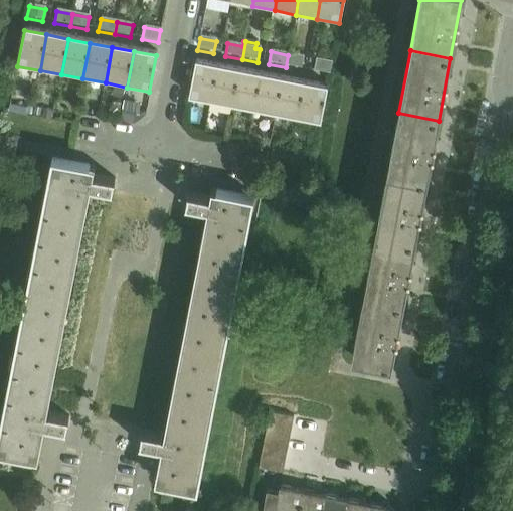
[(303,58),(288,55),(286,67),(301,70),(303,58)]
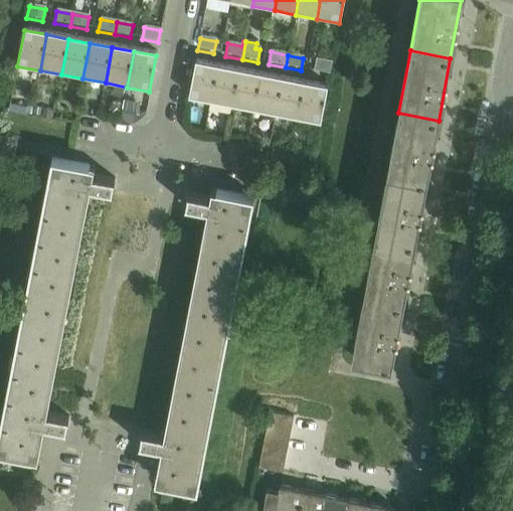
[(313,72),(329,75),(331,63),(315,60),(313,72)]
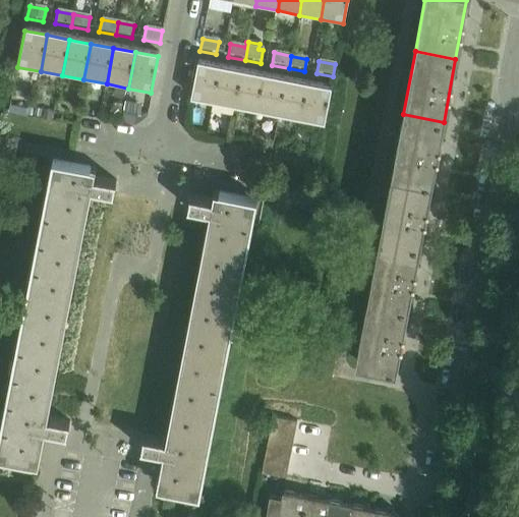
[(220,68),(197,64),(190,100),(214,104),(220,68)]
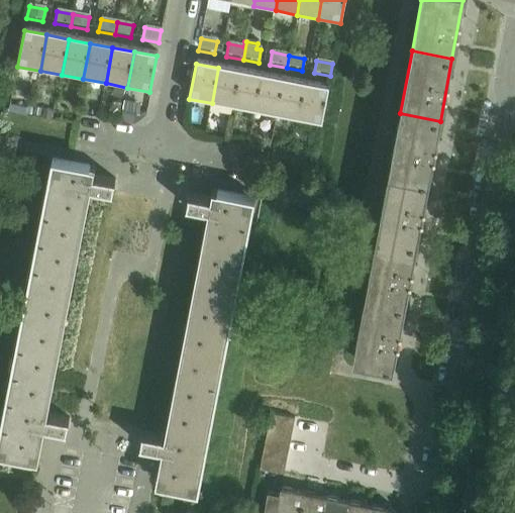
[(240,72),(218,68),(212,103),(234,108),(240,72)]
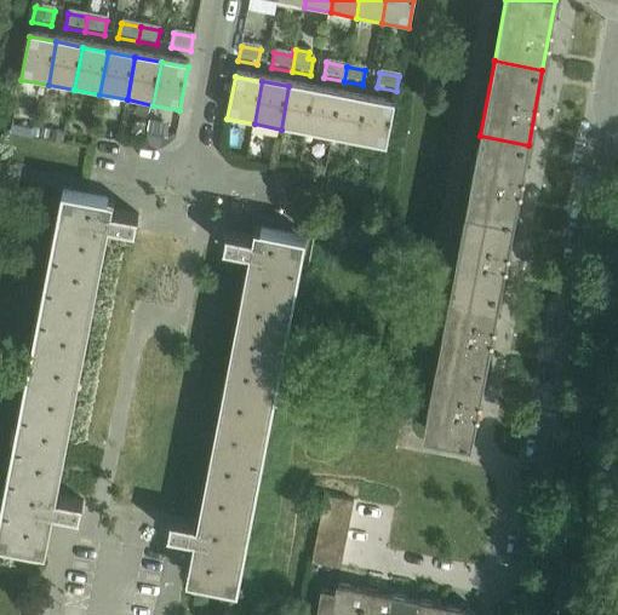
[(315,92),(289,86),(281,130),(307,134),(315,92)]
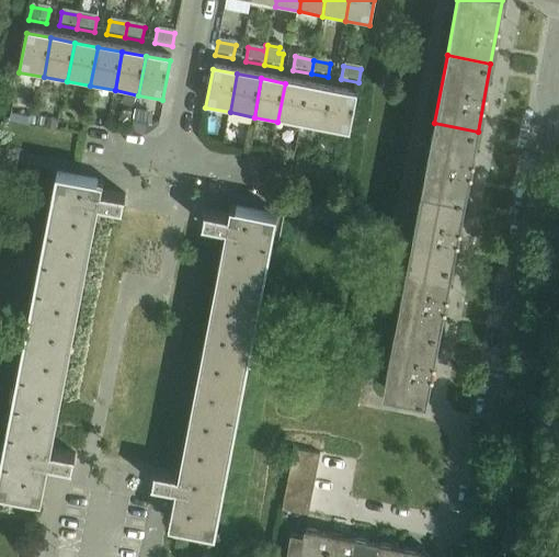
[(308,88),(285,83),(277,122),(301,126),(308,88)]
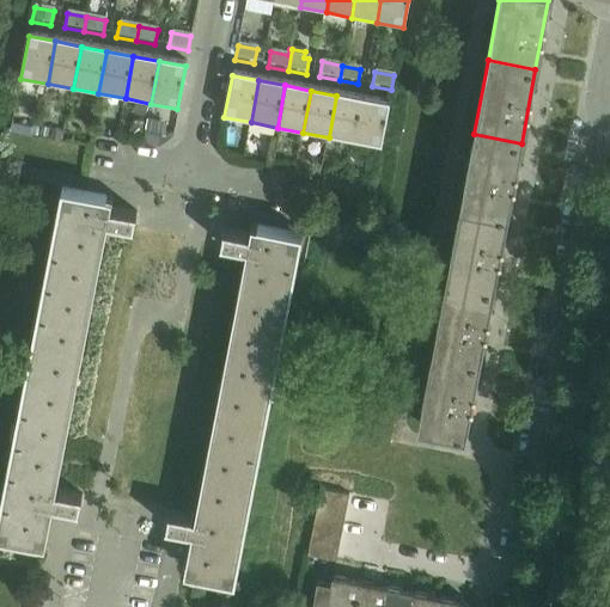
[(363,100),(336,96),(329,138),(354,142),(363,100)]
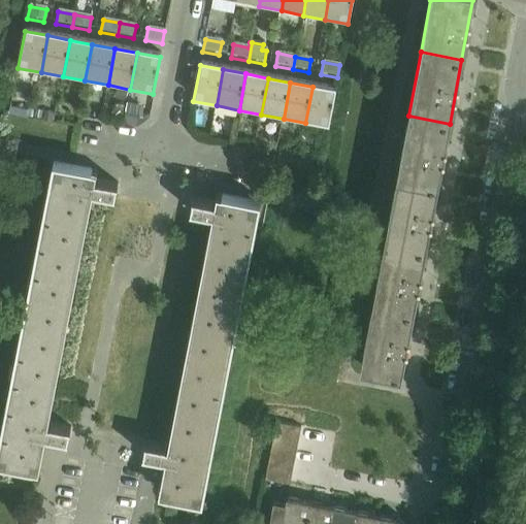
[(334,91),(313,87),(305,123),(327,127),(334,91)]
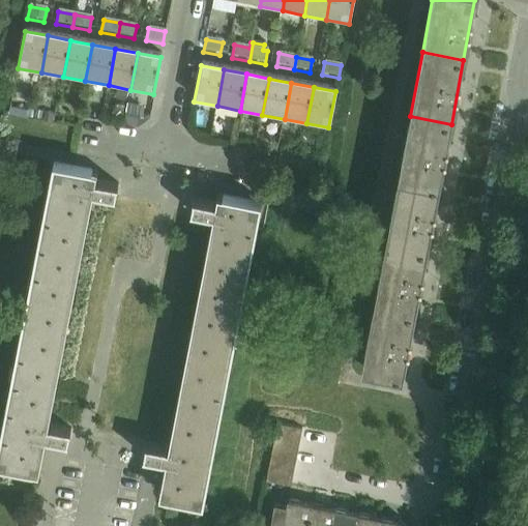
[(451,124),(410,116),(399,179),(439,187),(451,124)]
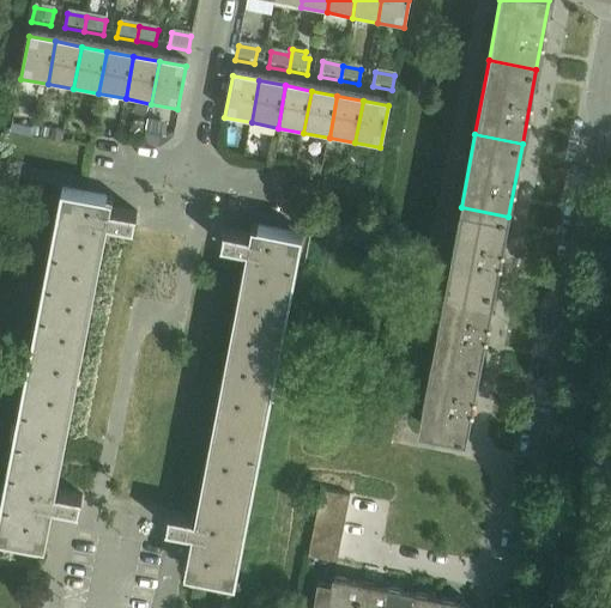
[(61,192),(56,213),(0,508),(0,540),(37,548),(46,509),(78,515),(80,500),(48,494),(101,226),(133,232),(135,217),(103,211),(106,200),(61,192)]
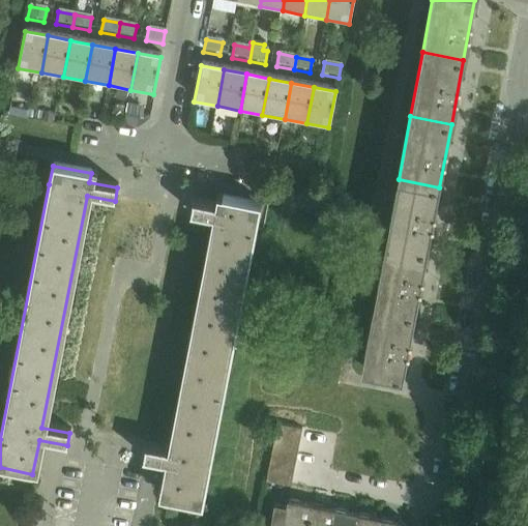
[(439,187),(399,179),(386,242),(427,251),(439,187)]
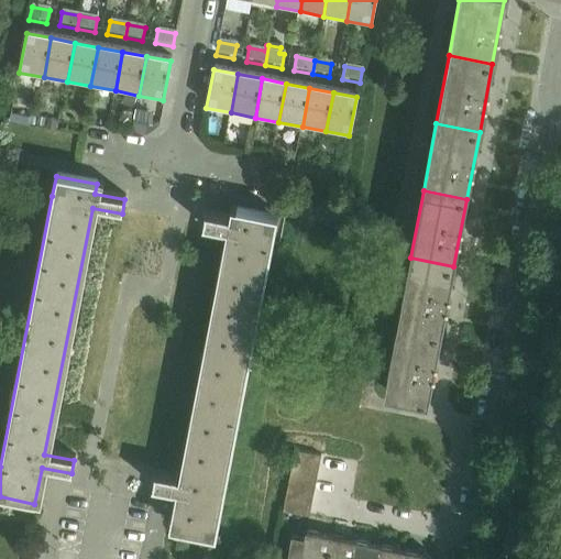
[(276,219),(235,211),(234,220),(205,215),(201,229),(231,234),(184,481),(154,475),(151,490),(182,495),(174,532),(215,539),(276,219)]
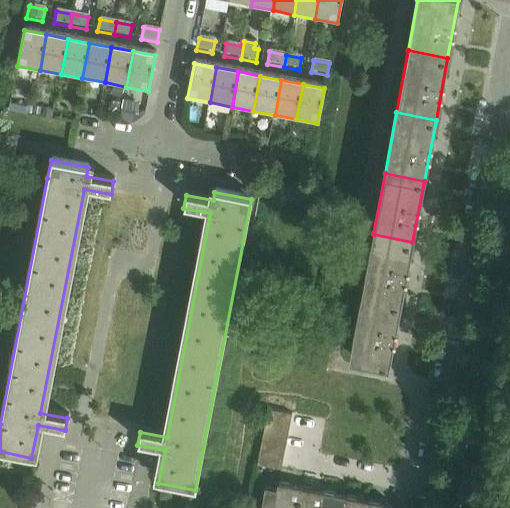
[(412,242),(373,234),(361,296),(400,303),(412,242)]
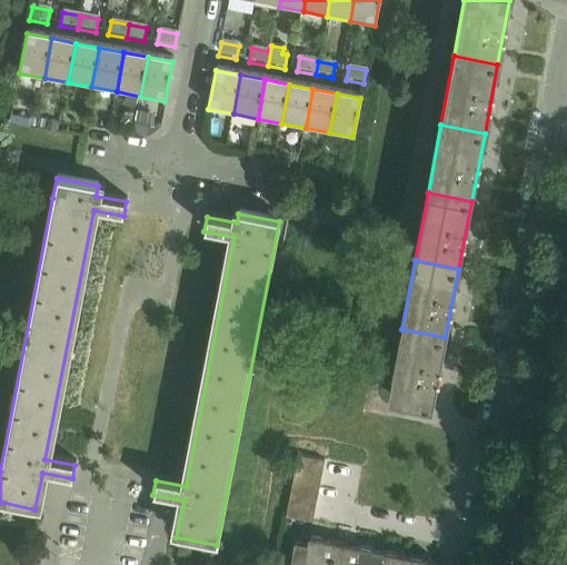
[(445,337),(401,329),(388,398),(431,407),(445,337)]
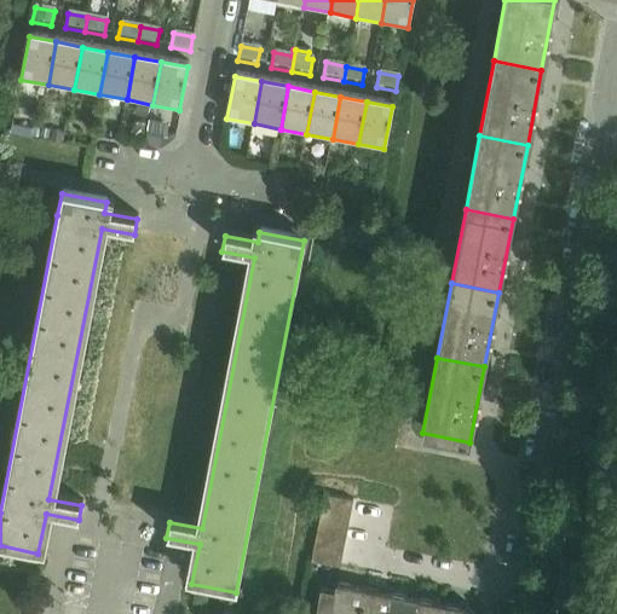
[(323,499),(321,514),(349,520),(351,505),(323,499)]
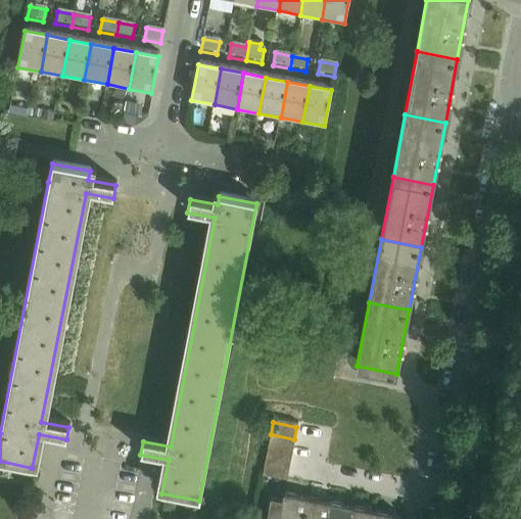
[(294,439),(271,434),(268,445),(292,450),(294,439)]
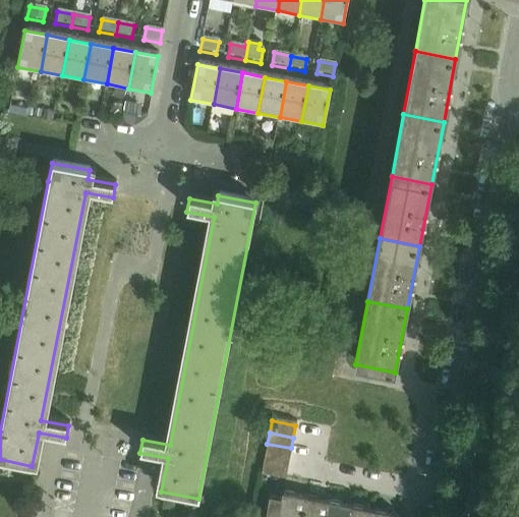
[(291,448),(267,444),(265,454),(289,459),(291,448)]
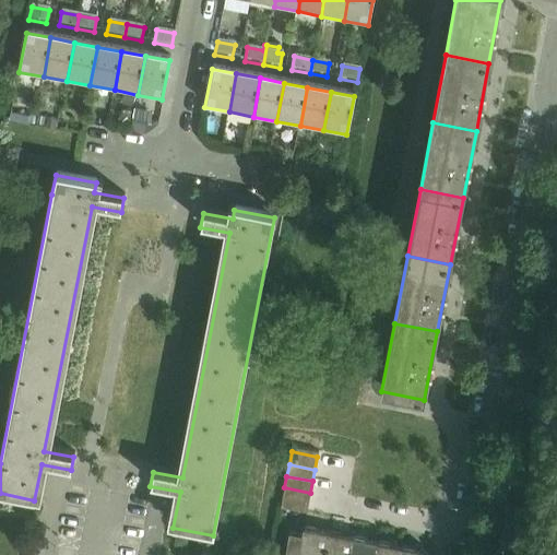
[(310,493),(284,487),(282,499),(308,504),(310,493)]
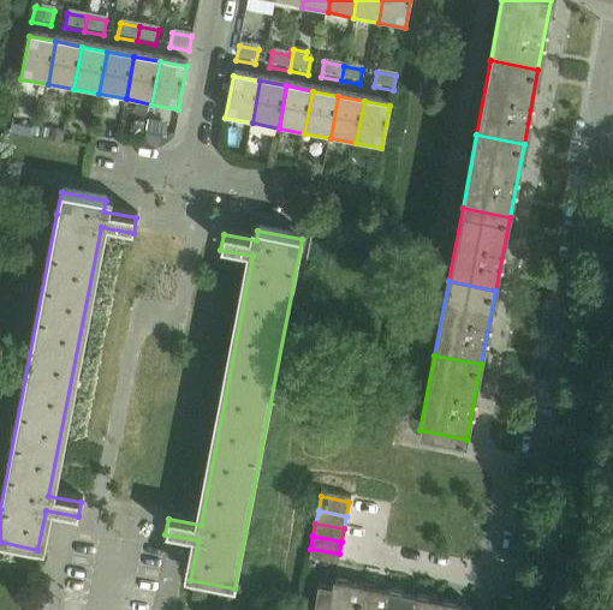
[(339,554),(310,549),(308,562),(337,568),(339,554)]
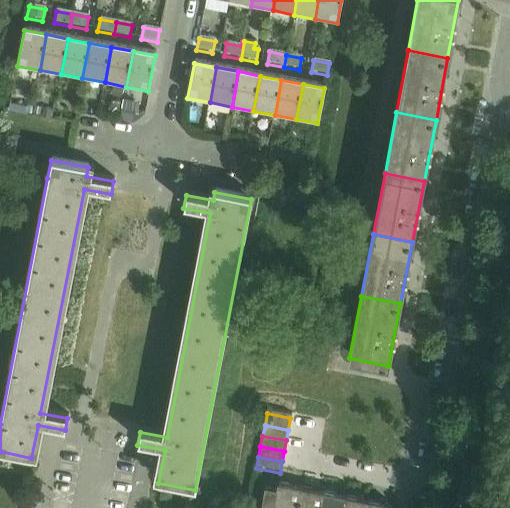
[(297,507),(300,491),(277,487),(276,492),(264,490),(260,507),(297,507)]
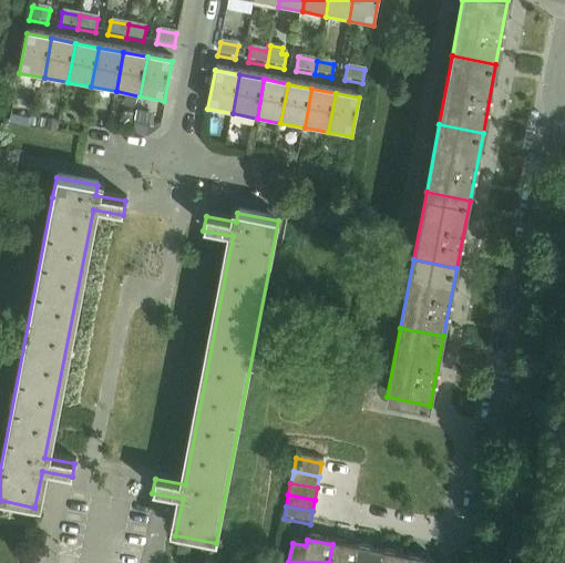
[(356,562),(359,550),(332,544),(329,562),(356,562)]
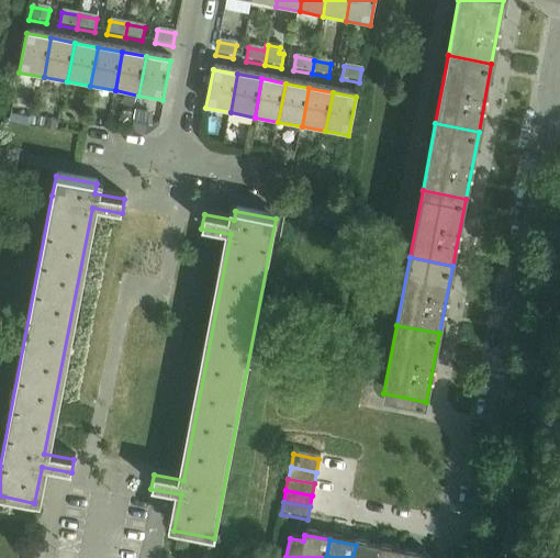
[(379,557),(381,549),(356,545),(353,557),(379,557)]
